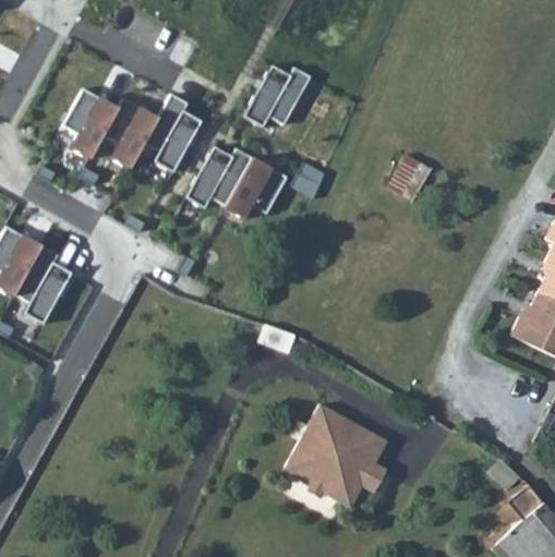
[(286,125),(312,76),(296,68),(291,74),(274,65),(244,117),(264,128),(269,117),(286,125)]
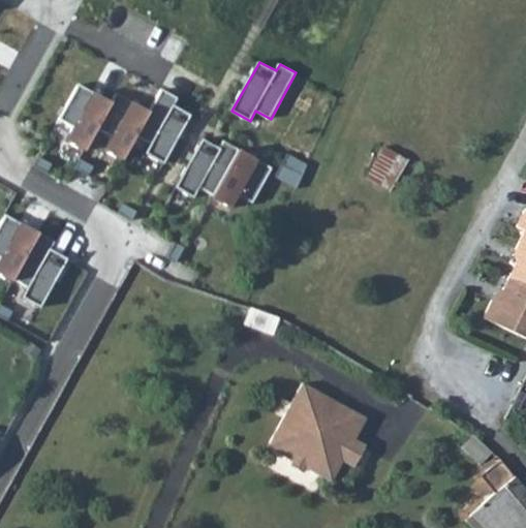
[(99,128),(114,102),(81,85),(62,119),(75,127),(68,140),(87,151),(99,128)]
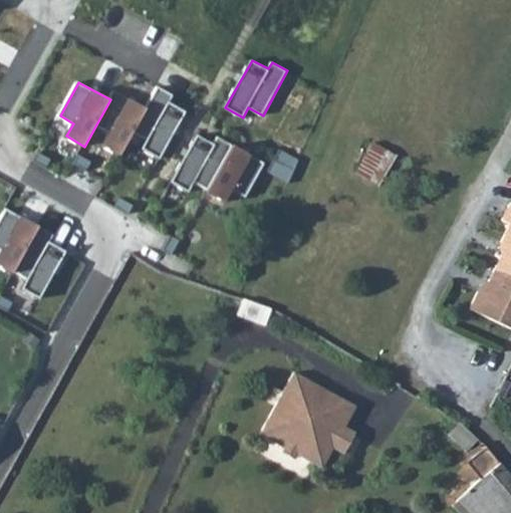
[(161,159),(187,111),(171,102),(175,94),(160,86),(148,108),(135,132),(149,139),(143,149),(161,159)]
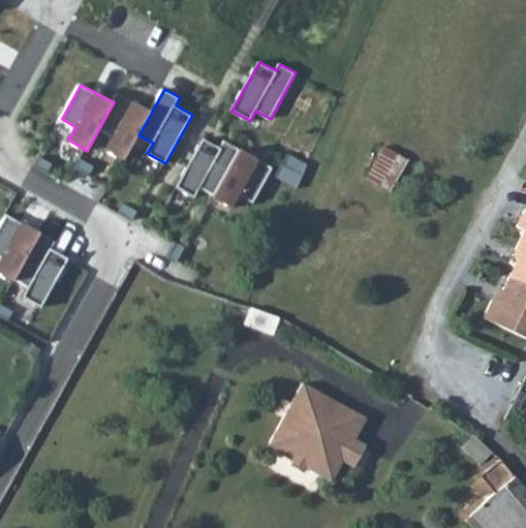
[(138,135),(152,112),(119,93),(114,102),(99,128),(114,136),(106,150),(124,160),(138,135)]
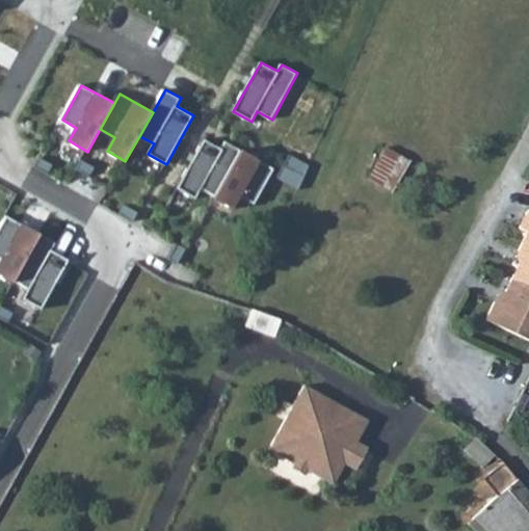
[(216,195),(242,150),(226,141),(222,149),(205,140),(178,188),(196,198),(202,188),(216,195)]
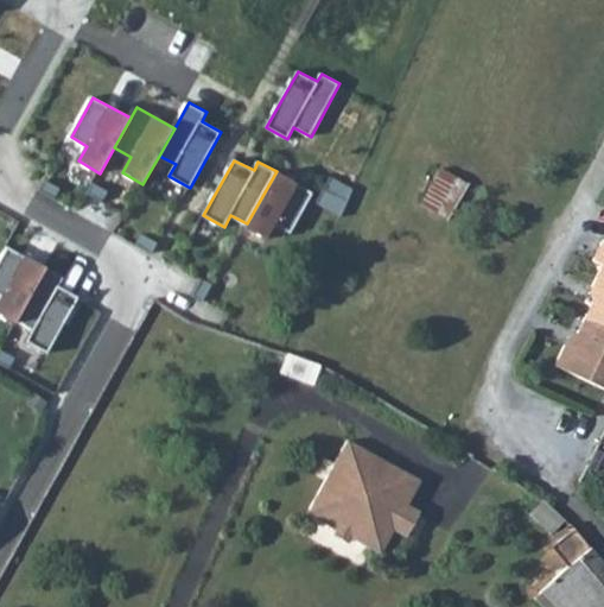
[(446,165),(426,202),(453,216),(474,181),(446,165)]
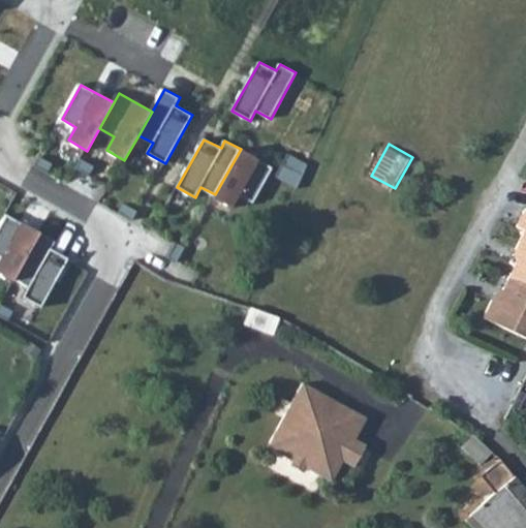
[(254,203),(274,167),(241,149),(215,194),(214,197),(233,208),(240,194),(254,203)]
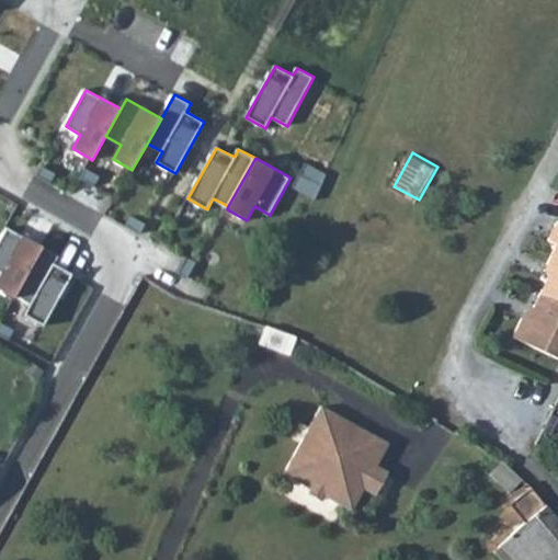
[(16,295),(44,247),(9,227),(0,243),(0,270),(4,273),(0,280),(0,289),(15,297),(16,295)]
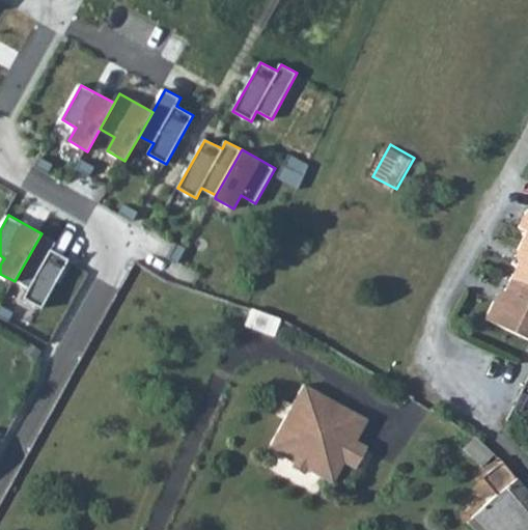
[(489,317),(527,336),(527,218),(524,226),(527,228),(527,239),(523,248),(526,255),(516,276),(505,296),(498,299),(489,317)]
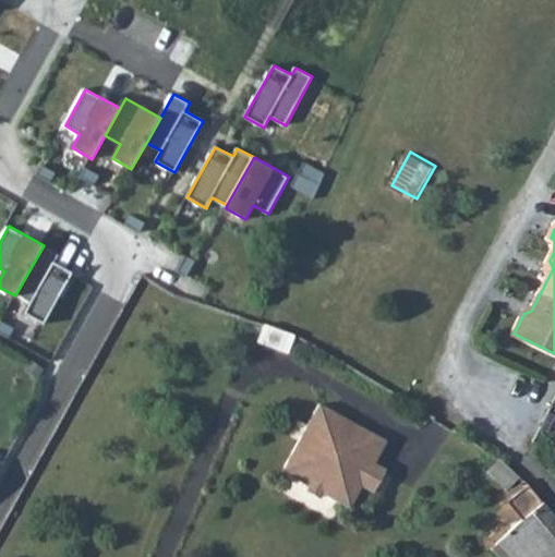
[(73,271),(56,262),(60,254),(44,245),(16,293),(32,301),(25,312),(45,324),(73,271)]
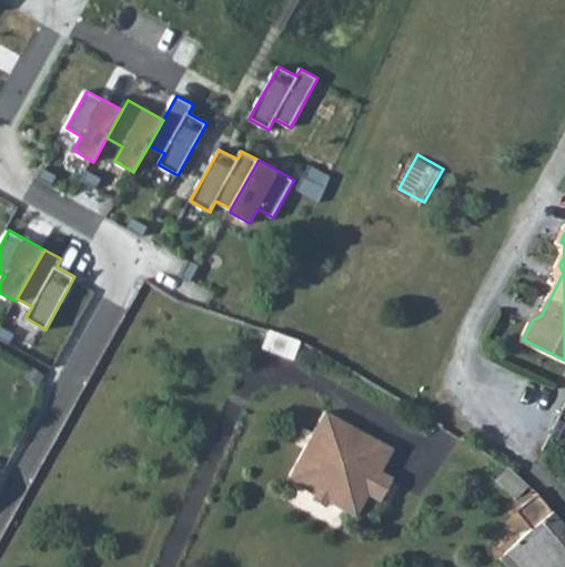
[(302,340),(270,328),(264,347),(295,357),(302,340)]
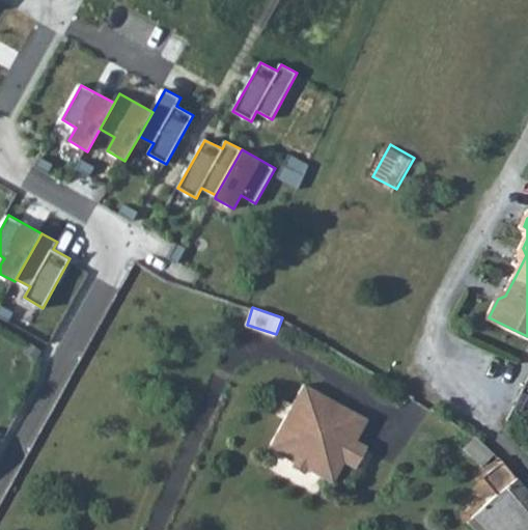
[(268,447),(294,462),(307,468),(332,482),(367,419),(303,384),(268,447)]
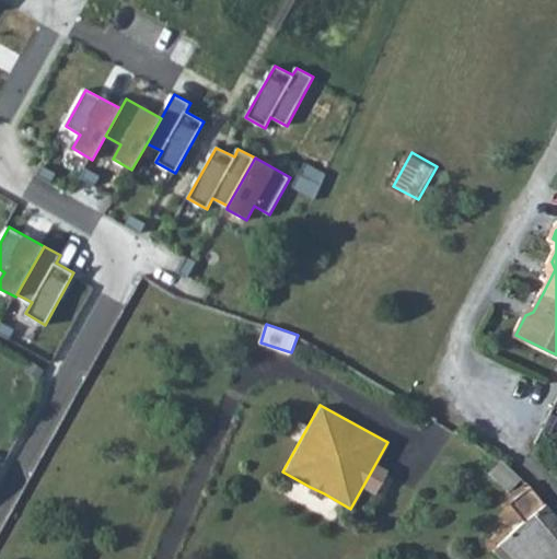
[(324,493),(310,487),(306,490),(321,498),(324,493)]
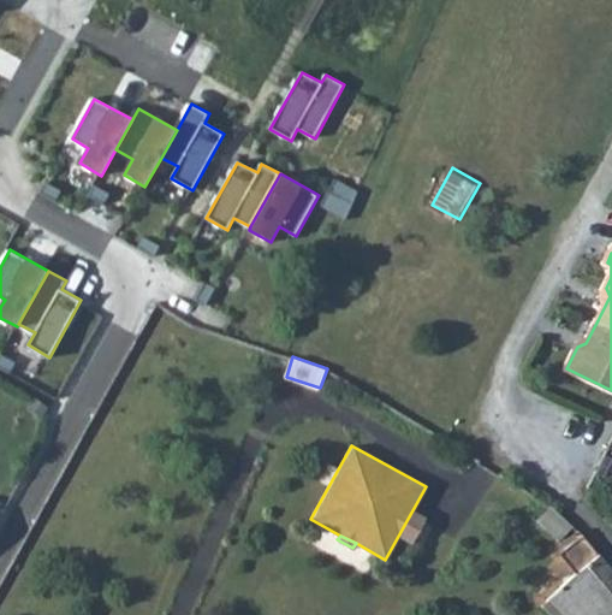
[(584,537),(568,551),(583,571),(601,555),(588,540),(584,537)]
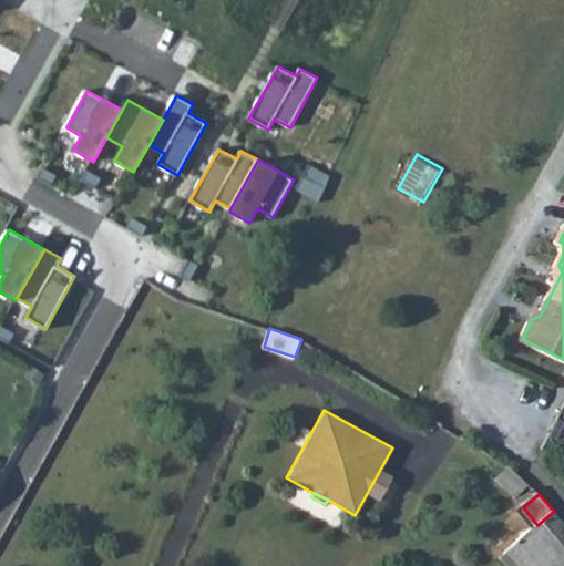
[(531,530),(508,552),(520,565),(563,565),(563,523),(554,511),(537,525),(531,530)]
